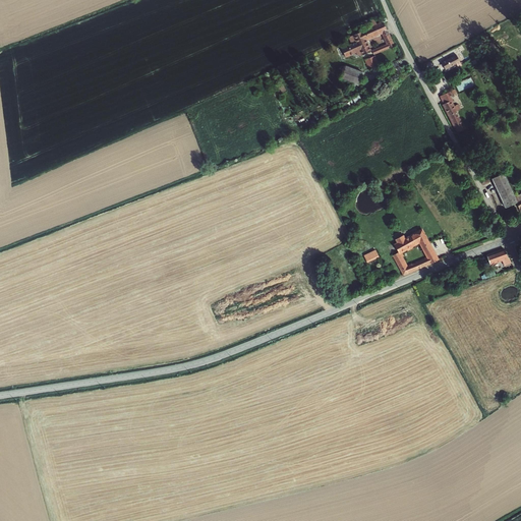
[(382,35),(387,32),(383,21),(377,24),(374,19),(368,21),(370,27),(348,38),(351,44),(341,48),(346,58),(356,54),(357,57),(361,55),(371,51),(367,41),(382,35)]
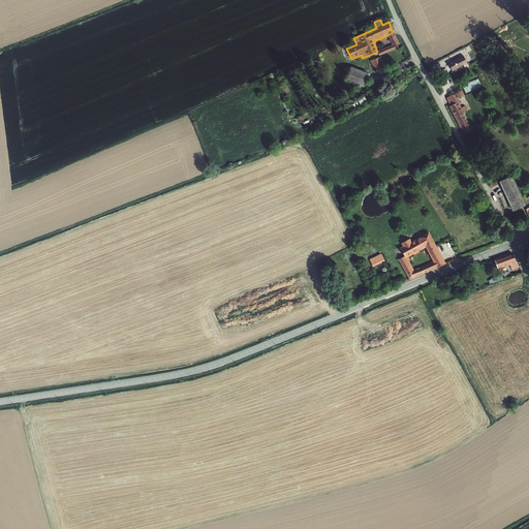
[(393,32),(387,35),(392,45),(378,52),(379,56),(395,50),(401,47),(394,31),(393,32)]
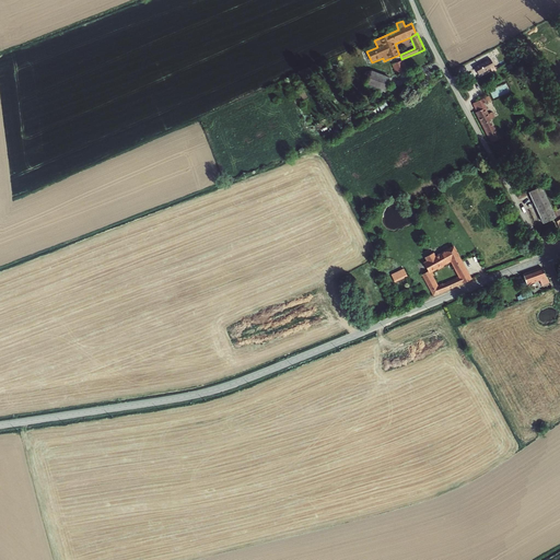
[(496,69),(490,59),(475,68),(479,76),(490,69),(491,71),(496,69)]
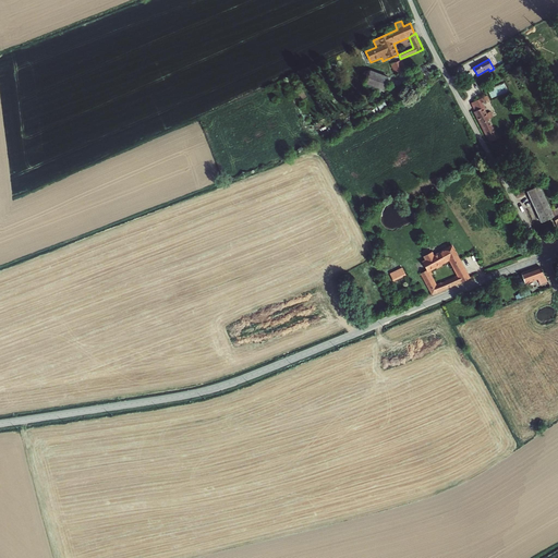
[(402,60),(391,64),(395,74),(405,69),(402,60)]
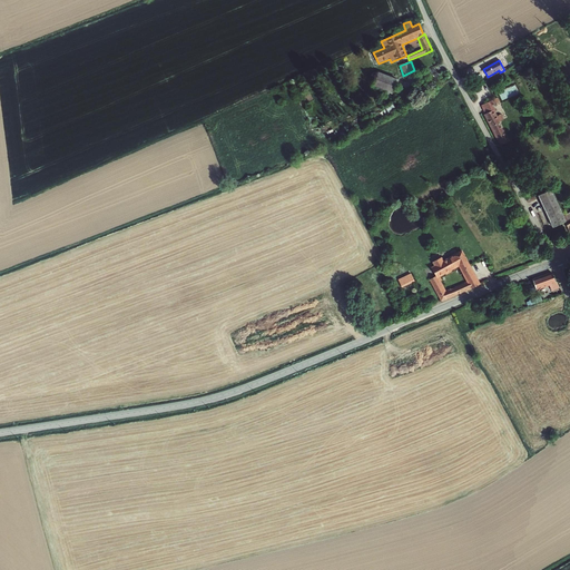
[(372,87),(391,94),(396,80),(377,72),(372,87)]
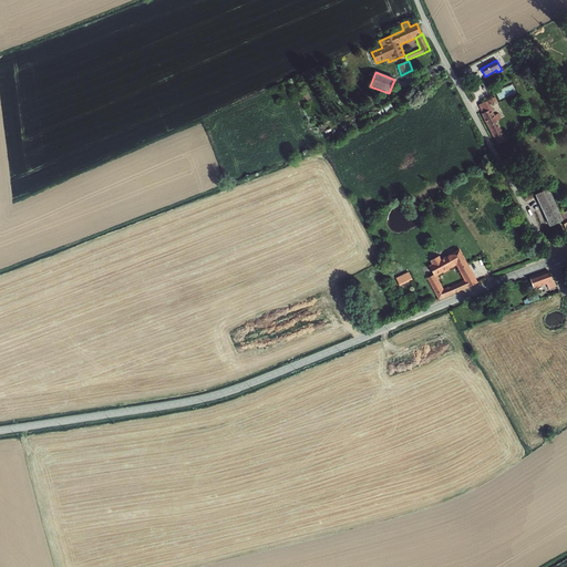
[(501,131),(496,122),(502,119),(498,113),(495,116),(493,112),(494,111),(493,109),(492,109),(490,105),(497,102),(495,98),(478,105),(483,114),(481,115),(494,140),(495,140),(497,144),(506,140),(503,135),(504,134),(502,130),(501,131)]
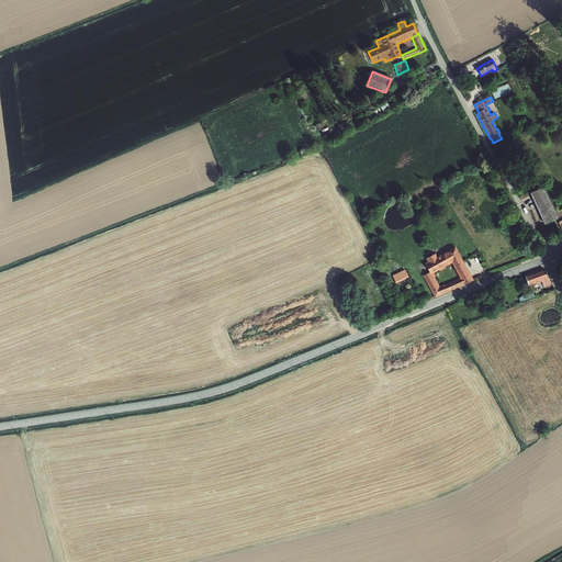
[(388,102),(380,107),(383,112),(391,109),(388,102)]
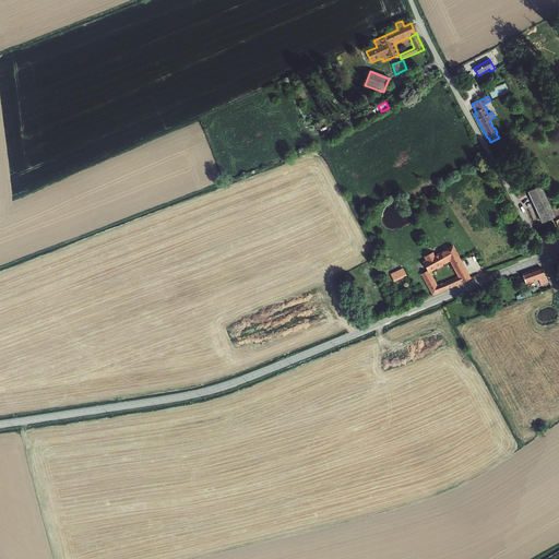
[(554,217),(556,216),(552,211),(542,185),(527,191),(543,222),(554,217)]
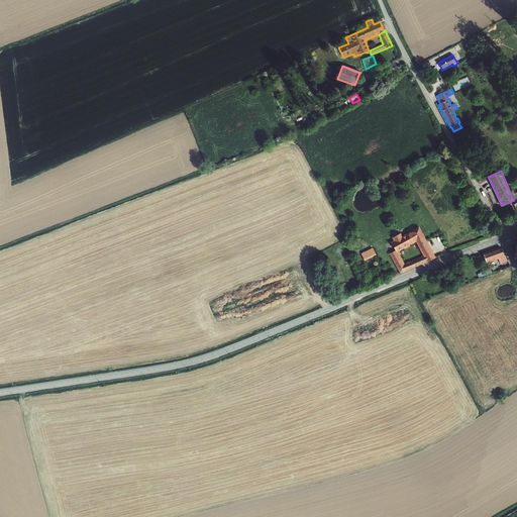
[(391,241),(395,250),(389,253),(400,273),(435,256),(419,226),(402,235),(401,232),(392,237),(393,240),(391,241)]
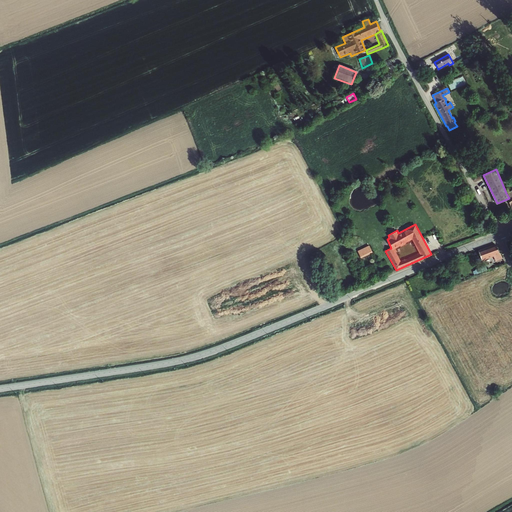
[(494,244),(478,250),(482,260),(493,256),(496,261),(502,258),(497,245),(494,244)]
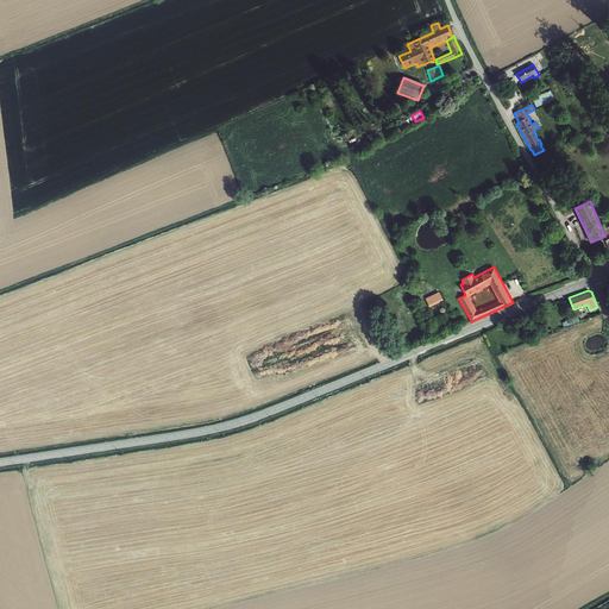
[(439,292),(426,299),(429,307),(444,300),(439,292)]
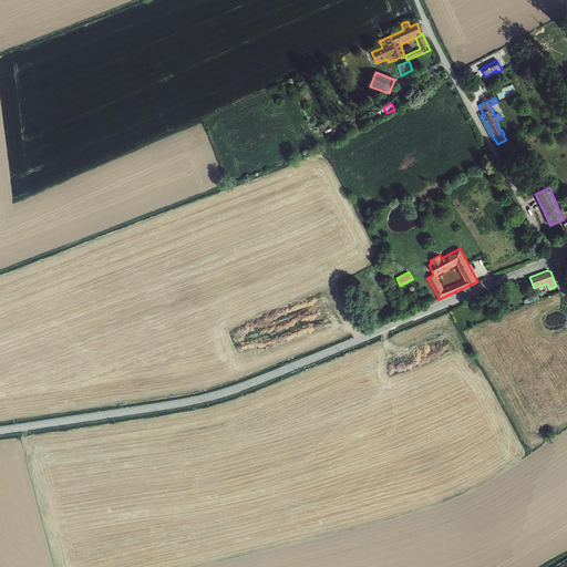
[(539,299),(538,294),(526,299),(527,303),(528,303),(539,299)]
